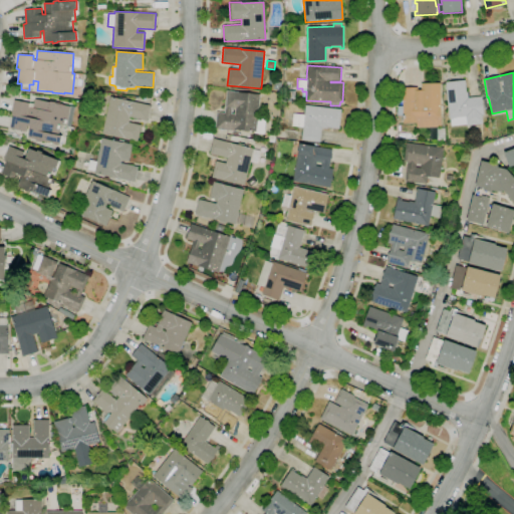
[(451,125),(451,118),(450,118),(447,90),(446,90),(446,81),(466,80),(468,97),(481,96),(482,98),(486,97),(487,108),(483,108),(484,114),(481,114),(482,123),(467,125),(467,124),(451,125)]
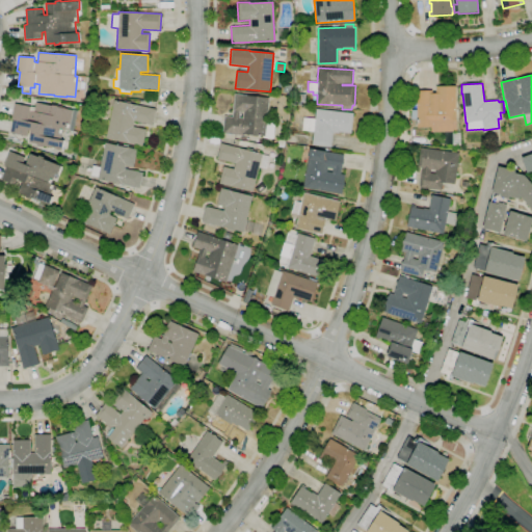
[(456,132),(431,132),(431,128),(417,128),(417,90),(432,90),(432,94),(435,94),(435,86),(456,86),(456,114),(456,132)]
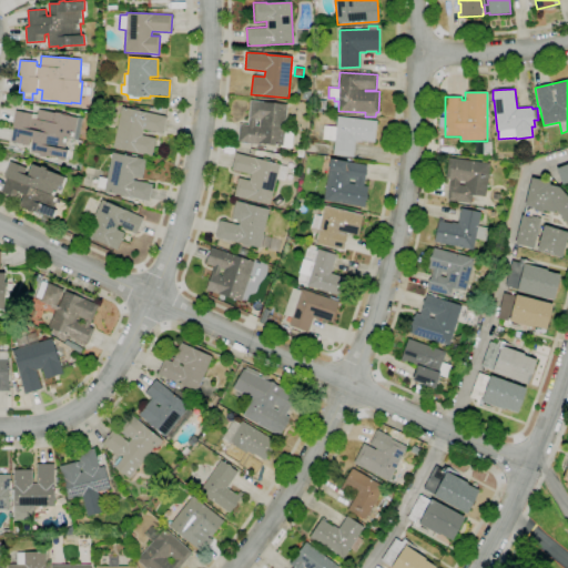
[(293,149),(280,148),(280,145),(260,143),(260,144),(237,142),(239,124),(247,125),(251,100),(263,101),(263,102),(287,104),(285,131),(294,131),(293,149)]
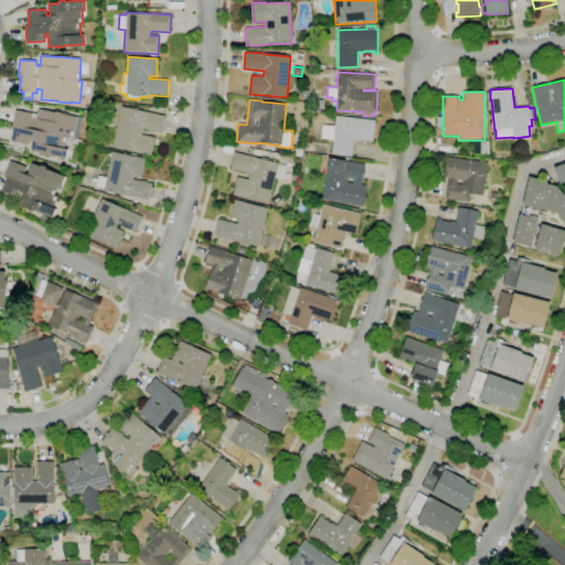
[(324,109),(313,108),(315,99),(326,100),(324,109)]
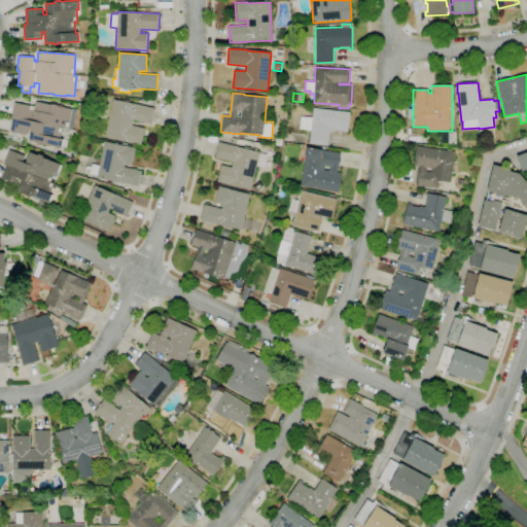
[(141,144),(128,142),(105,137),(113,99),(136,104),(154,108),(151,124),(133,119),(132,126),(144,128),(141,144)]
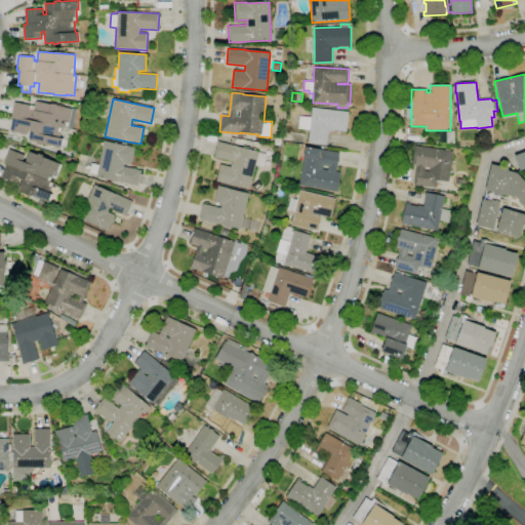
[(61,148),(42,144),(42,145),(36,144),(37,143),(29,140),(31,129),(28,128),(27,134),(10,131),(13,117),(11,117),(14,102),(30,106),(30,105),(34,106),(35,101),(51,105),(51,104),(57,105),(56,106),(72,109),(77,110),(73,125),(69,124),(68,128),(59,126),(58,130),(61,131),(59,138),(63,138),(61,148)]
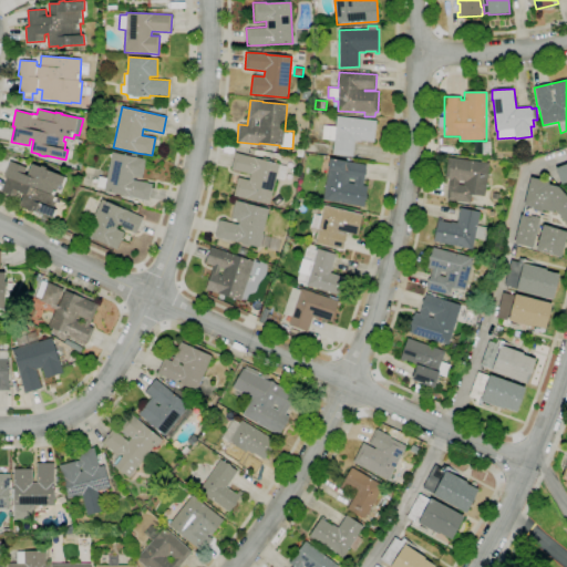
[(352,157),(332,154),(334,141),(321,138),(323,125),(336,126),(337,116),(377,121),(374,142),(361,141),(360,142),(354,142),(352,157)]
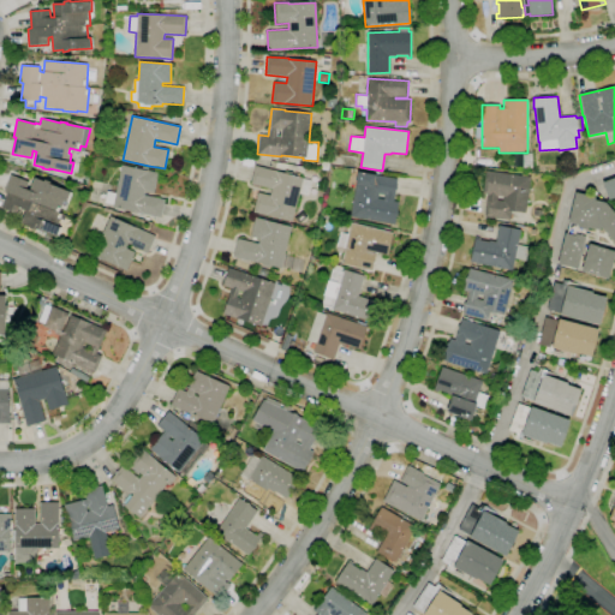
[(161,219),(139,214),(139,213),(113,207),(113,204),(112,204),(112,207),(108,206),(108,204),(105,203),(107,191),(115,193),(121,165),(142,169),(142,167),(149,168),(148,171),(159,173),(154,192),(145,190),(144,195),(165,199),(161,219)]
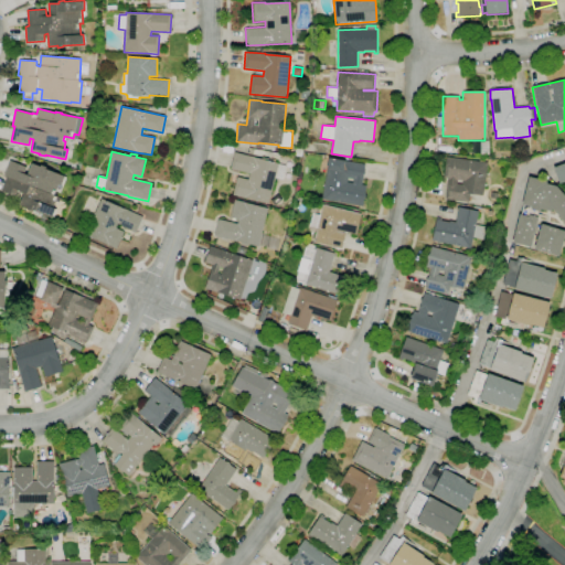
[(269,203),(233,194),(237,177),(248,180),(249,173),(230,169),(234,152),(262,159),(263,157),(268,158),(268,161),(278,163),(278,164),(287,167),(284,180),(276,178),(269,203)]
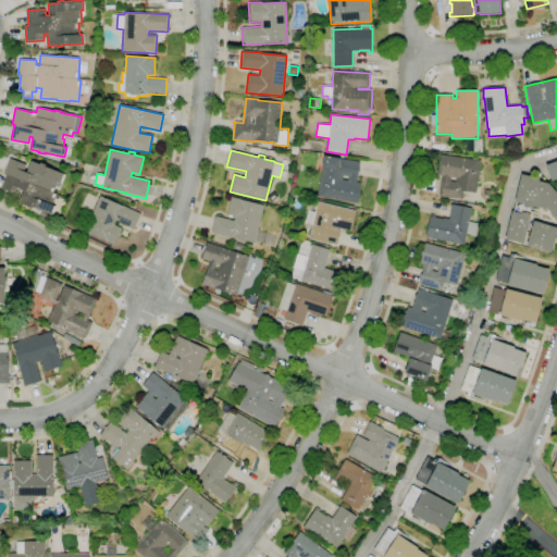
[(461,199),(438,196),(442,175),(437,175),(440,155),(472,159),(472,158),(477,158),(477,160),(481,160),(475,193),(463,192),(461,199)]
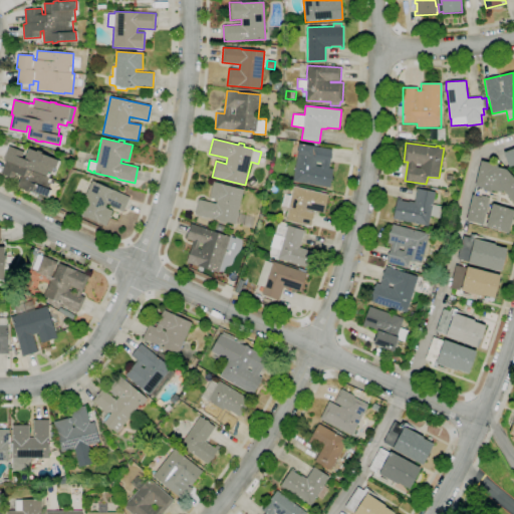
[(330,187),(293,181),(299,144),(332,150),(329,168),(333,169),(330,187)]
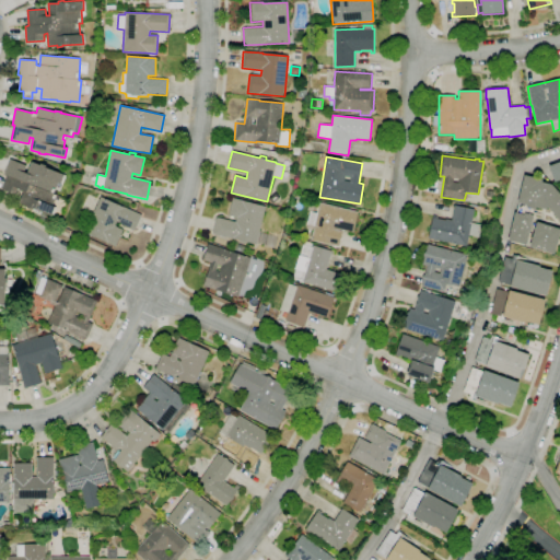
[(51,216),(33,208),(33,209),(27,207),(27,206),(19,202),(24,190),(21,189),(18,196),(1,189),(7,175),(4,173),(10,159),(26,166),(24,172),(27,173),(32,162),(41,165),(41,164),(47,166),(46,167),(63,174),(60,184),(58,183),(54,194),(57,195),(54,206),(55,207),(51,216)]
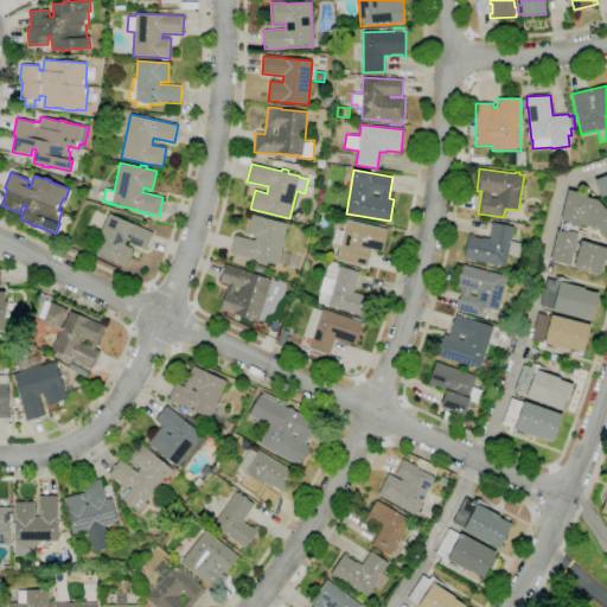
[(606,195),(600,197),(594,180),(606,176),(606,195)]
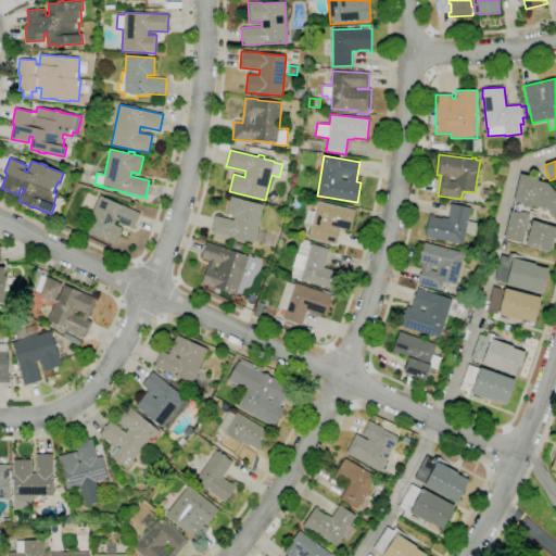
[(547,184),(555,192),(555,219),(543,205),(543,207),(532,205),(531,207),(530,207),(528,213),(530,213),(522,243),(505,239),(512,211),(513,212),(515,202),(514,201),(520,174),(539,178),(538,180),(547,184)]
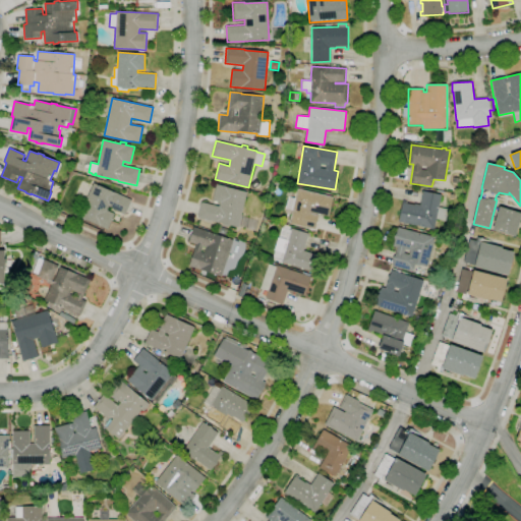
[(107,229),(98,225),(78,216),(94,183),(114,192),(131,199),(125,215),(108,207),(107,210),(114,214),(107,229)]
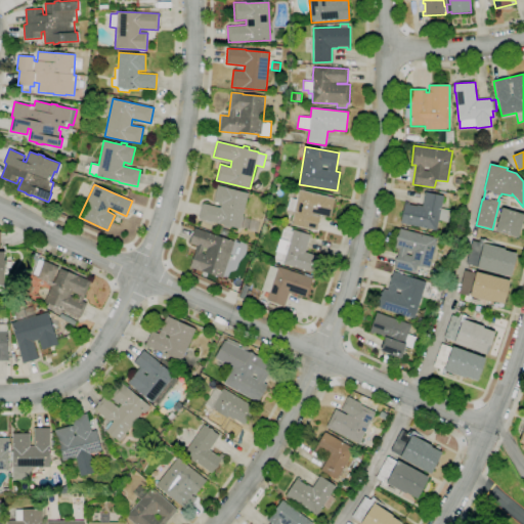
[(239,228),(230,226),(230,228),(223,226),(223,225),(199,219),(203,203),(220,208),(221,204),(213,203),(218,185),(249,193),(239,228)]
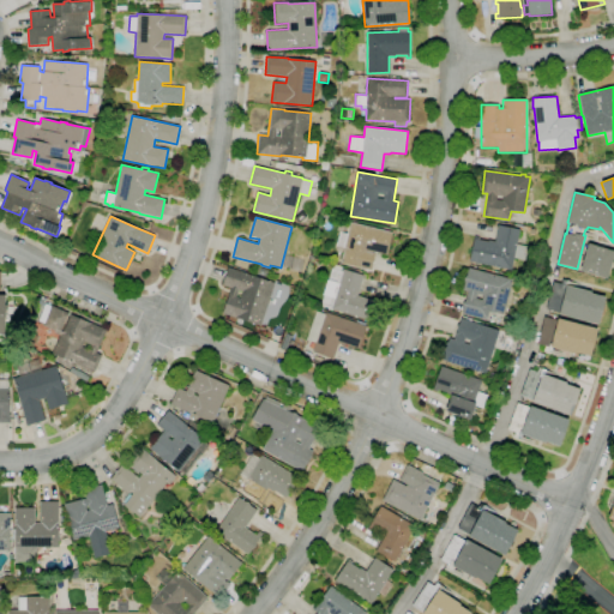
[(371,270),(341,263),(350,222),(393,233),(387,256),(373,252),(366,251),(365,252),(375,254),(371,270)]
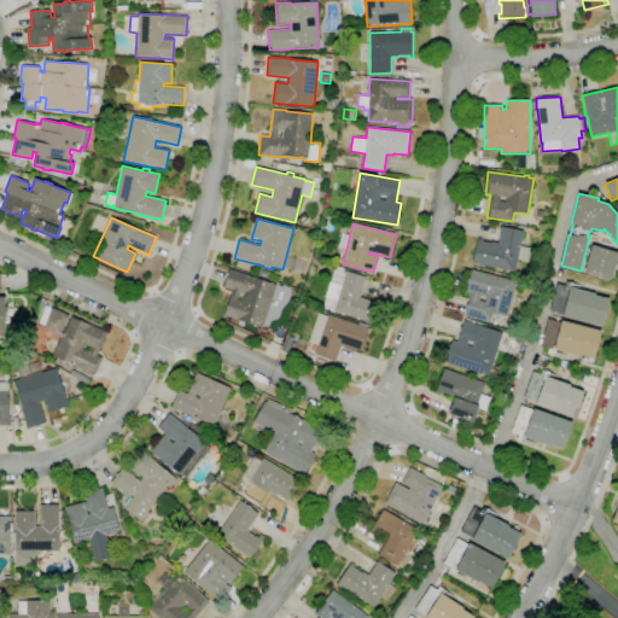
[(514,272),(483,264),(483,268),(477,266),(477,264),(472,263),(477,240),(478,240),(478,238),(482,239),(482,242),(491,243),(493,242),(499,243),(502,227),(524,232),(520,245),(531,248),(529,262),(518,260),(514,272)]
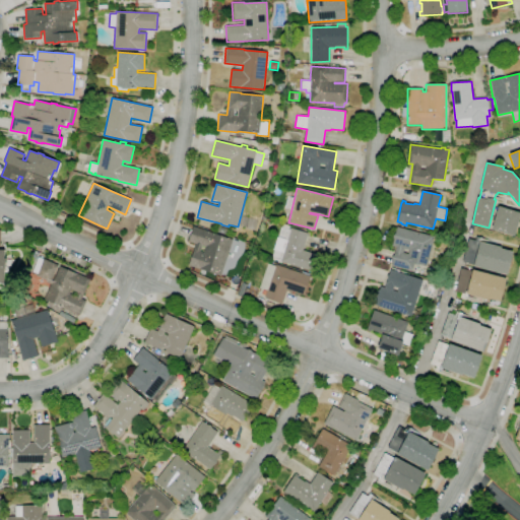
[(499,206),(519,212),(519,216),(515,236),(492,229),(499,206)]
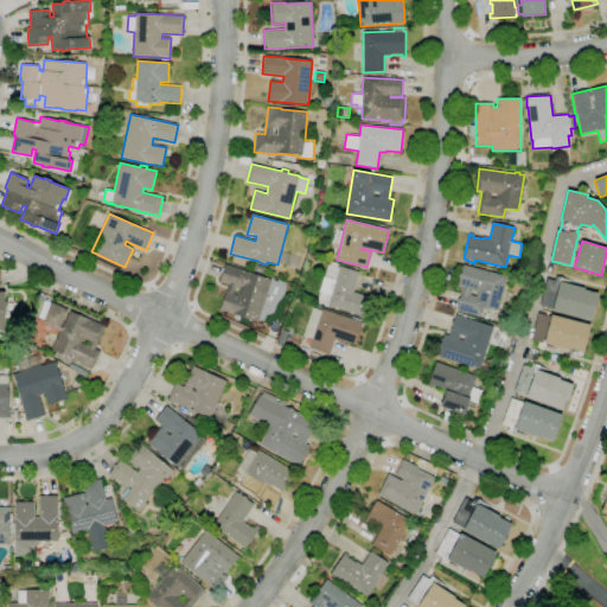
[(264,275),(251,270),(254,263),(267,268),(264,275)]
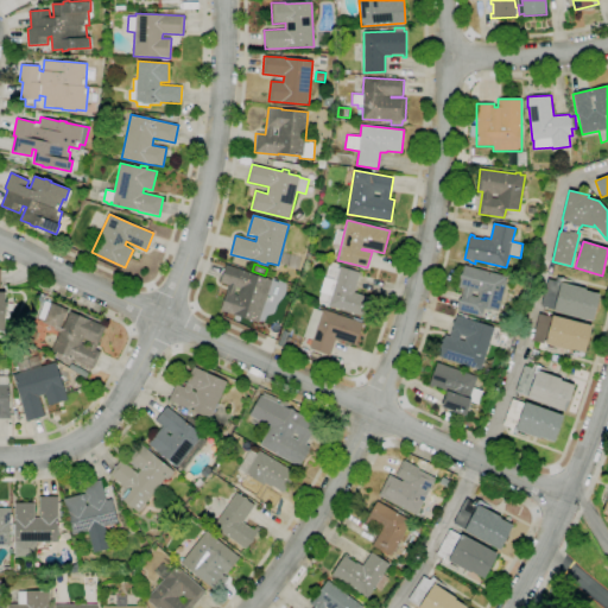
[(258,323),(221,310),(229,285),(220,283),(226,265),(272,280),(258,323)]
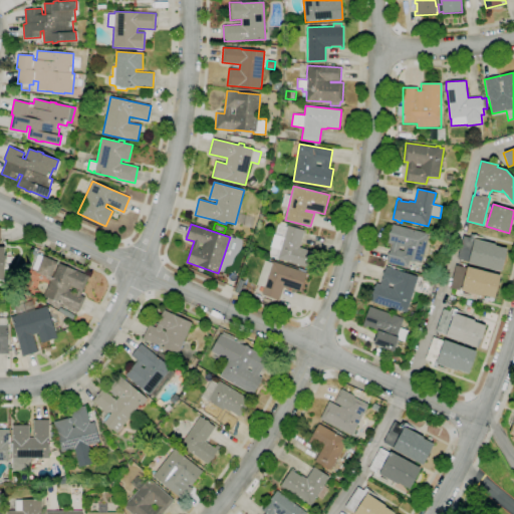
[(407,268),(387,262),(392,244),(388,243),(393,224),(430,234),(422,263),(410,260),(407,268)]
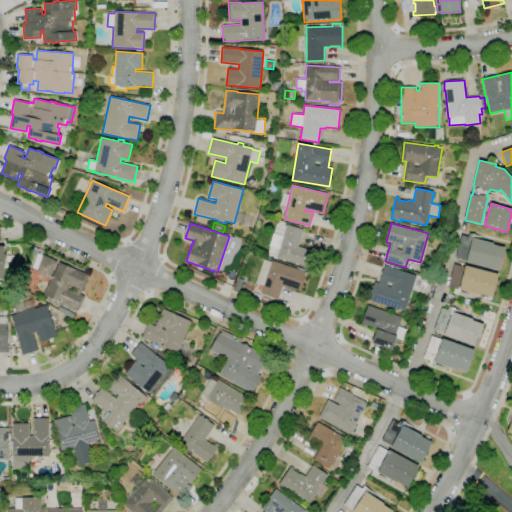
[(308,268),(276,257),(276,256),(267,253),(274,230),(277,231),(279,224),(285,226),(286,224),(303,230),(298,246),(313,251),(308,268)]
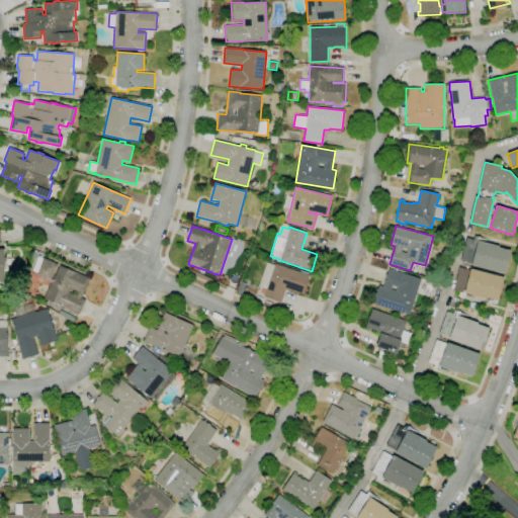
[(505,273),(472,265),(472,264),(460,261),(466,238),(473,240),(475,236),(481,237),(480,241),(500,246),(500,248),(511,251),(505,273)]
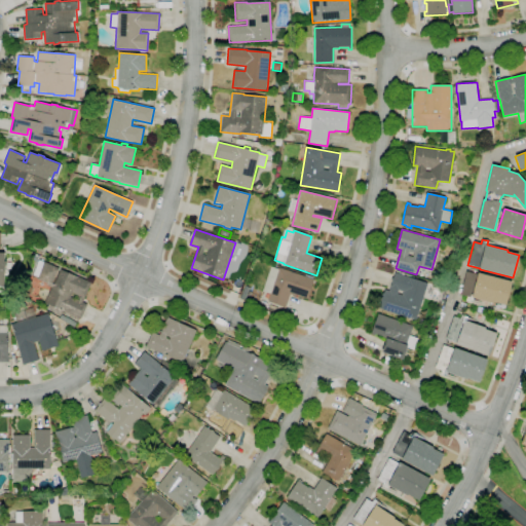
[(286,307),(268,301),(270,294),(263,291),(271,266),(278,269),(279,268),(304,276),(305,274),(312,276),(311,278),(314,279),(307,298),(296,294),(295,296),(290,294),(286,307)]
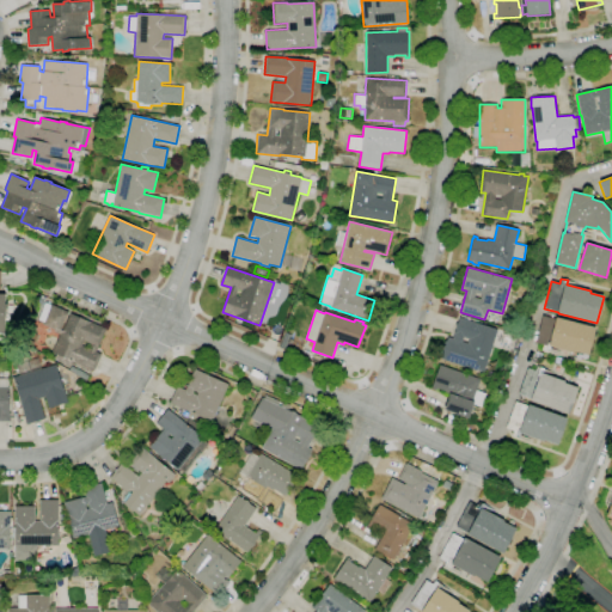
[(95,372),(73,361),(71,367),(63,365),(65,362),(55,359),(57,355),(51,352),(62,330),(71,313),(90,322),(106,329),(96,352),(102,355),(95,372)]
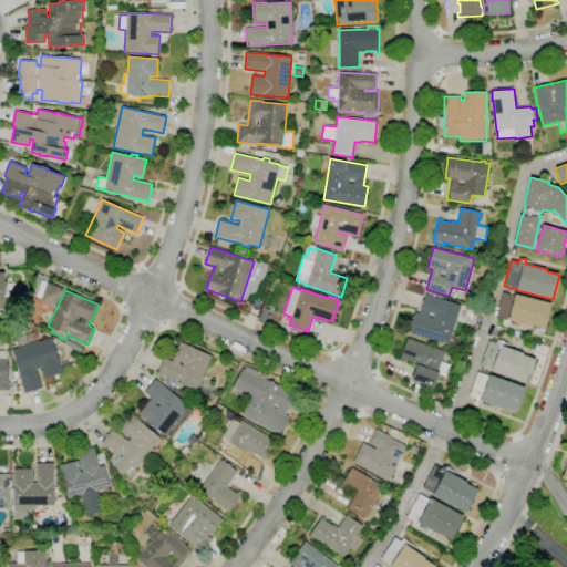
[(546,329),(536,327),(535,328),(511,321),(509,327),(503,326),(504,320),(496,318),(503,292),(515,296),(516,294),(553,303),(546,329)]
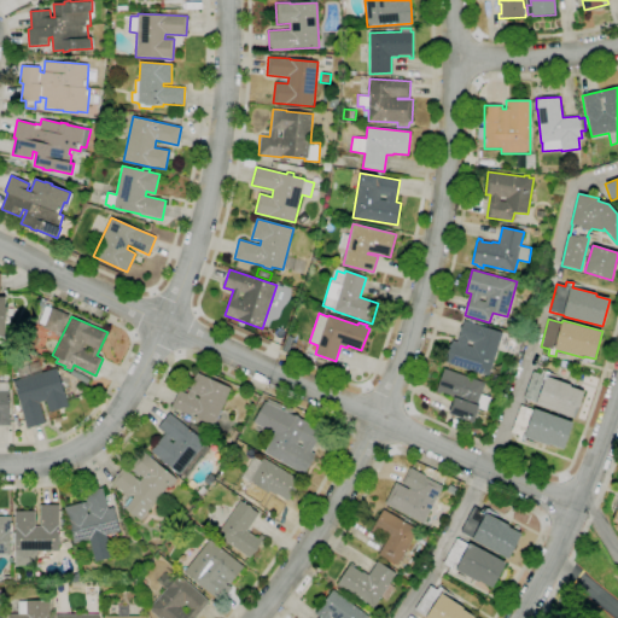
[(489,377),(445,363),(452,340),(456,342),(458,337),(459,337),(464,320),(502,332),(489,377)]
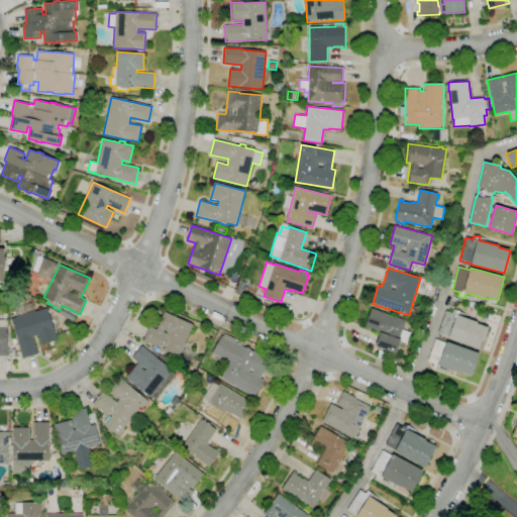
[(242,295),(236,293),(239,286),(245,288),(242,295)]
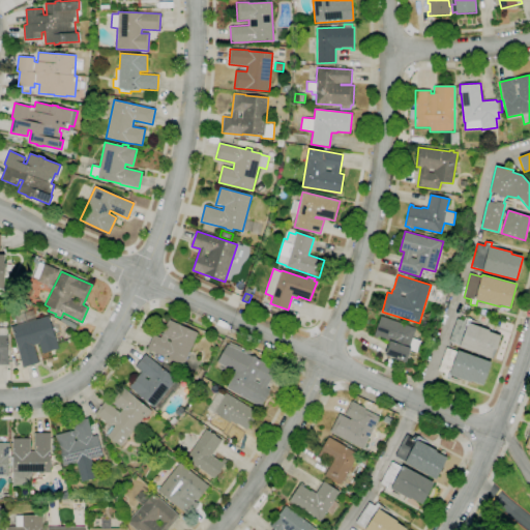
[(24,367),(19,351),(11,326),(36,319),(49,316),(55,339),(56,339),(59,349),(41,354),(39,344),(34,345),(39,363),(24,367)]
